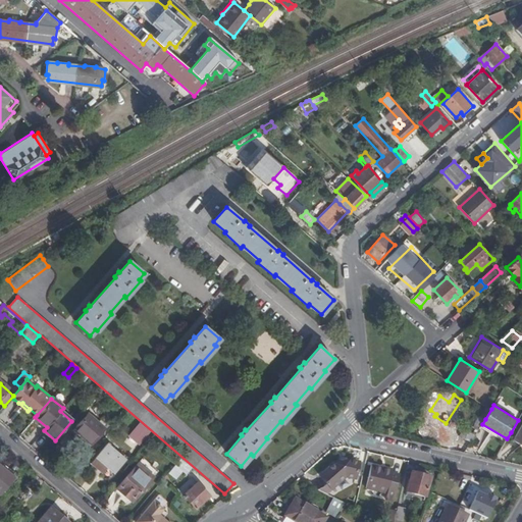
[(105,428),(88,413),(73,429),(91,445),(105,428)]
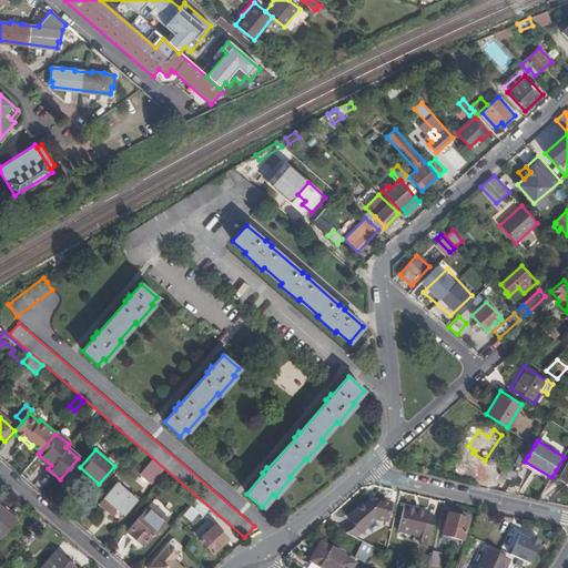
[(528,456),(523,453),(510,472),(516,474),(525,462),(528,456)]
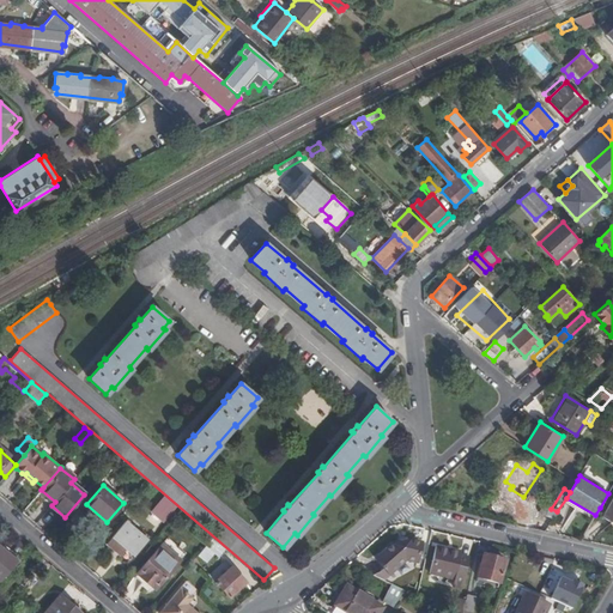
[(176,505),(165,496),(152,511),(163,521),(176,505)]
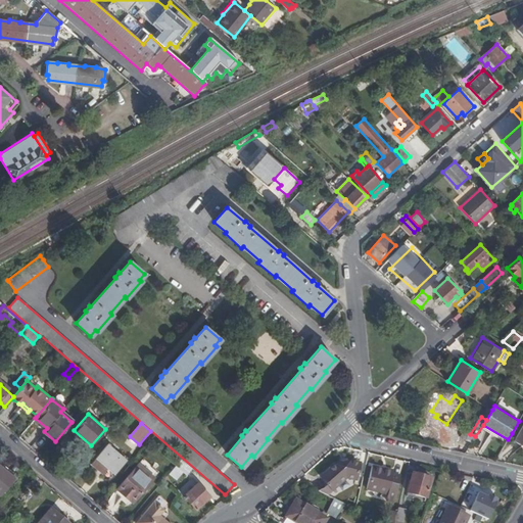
[(470,434),(463,430),(461,436),(466,439),(463,445),(456,443),(454,450),(465,454),(475,436),(470,434)]
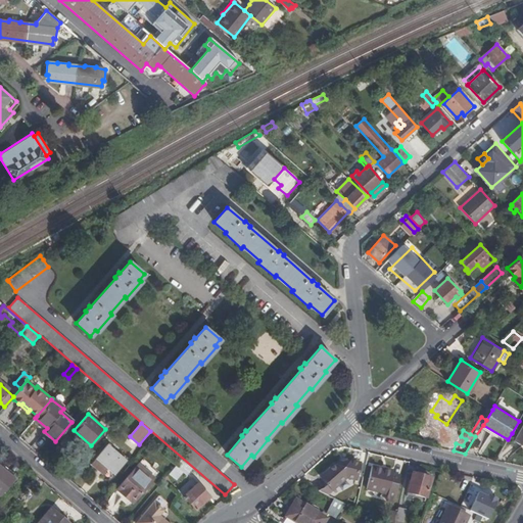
[(115,473),(126,460),(107,444),(91,465),(103,473),(108,468),(115,473)]
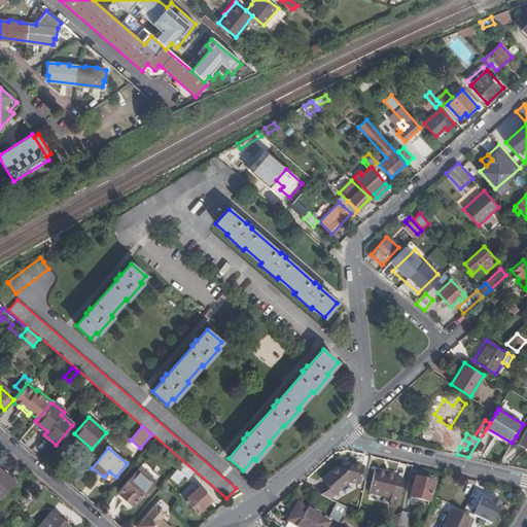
[(171,477),(177,483),(183,475),(188,479),(194,471),(183,462),(171,477)]
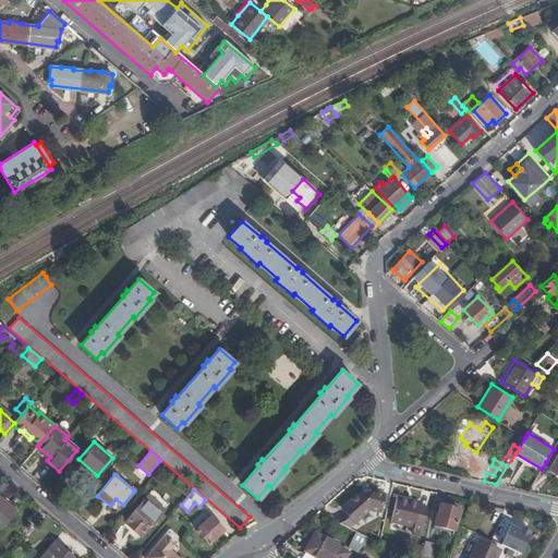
[(358,496),(342,509),(354,523),(370,509),(379,512),(384,494),(373,492),(358,496)]
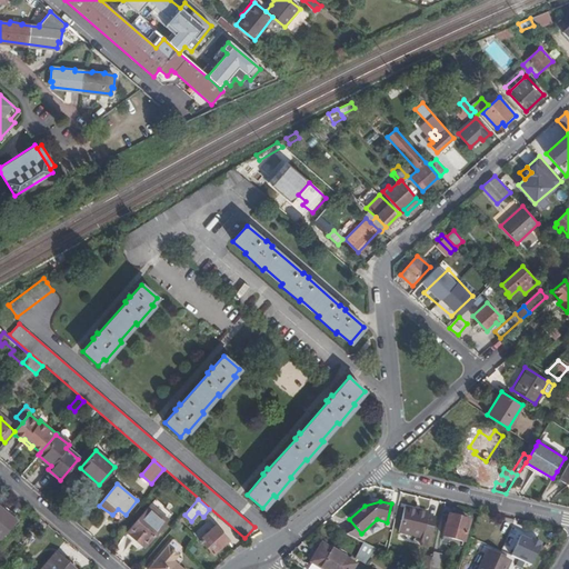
[(168,520),(151,506),(128,532),(145,547),(168,520)]
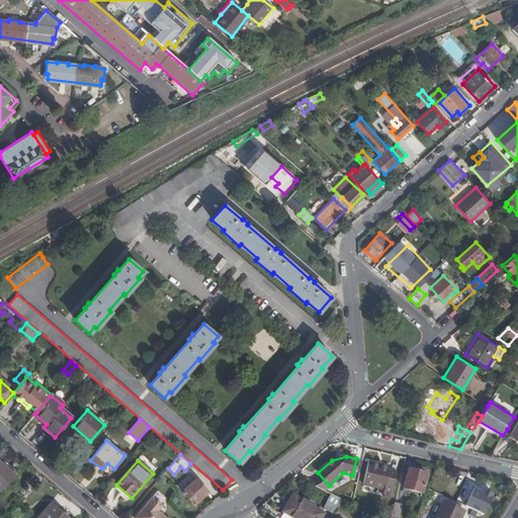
[(0,490),(14,473),(0,461),(0,490)]
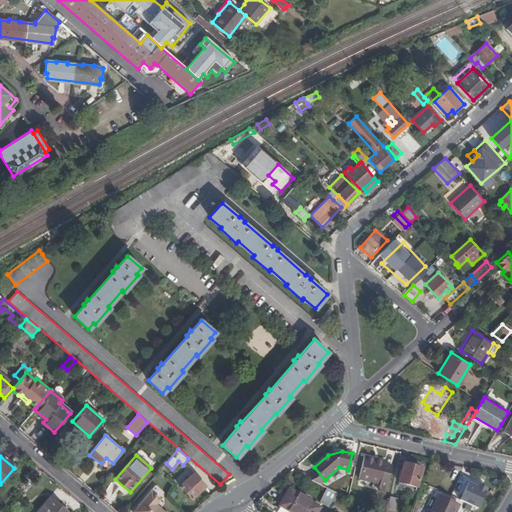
[(386,461),(364,456),(359,479),(380,484),(379,490),(385,492),(392,465),(385,464),(386,461)]
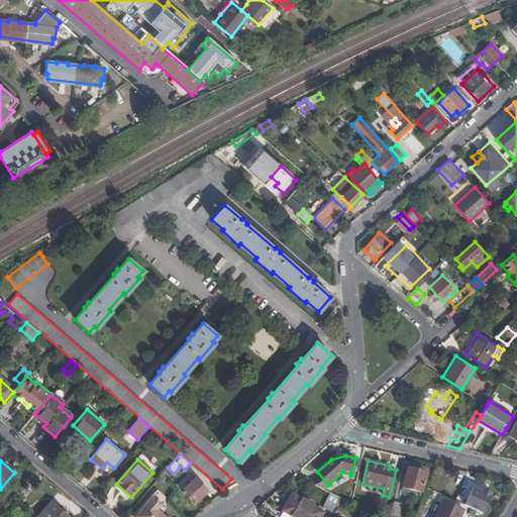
[(427,473),(408,468),(403,487),(421,492),(427,473)]
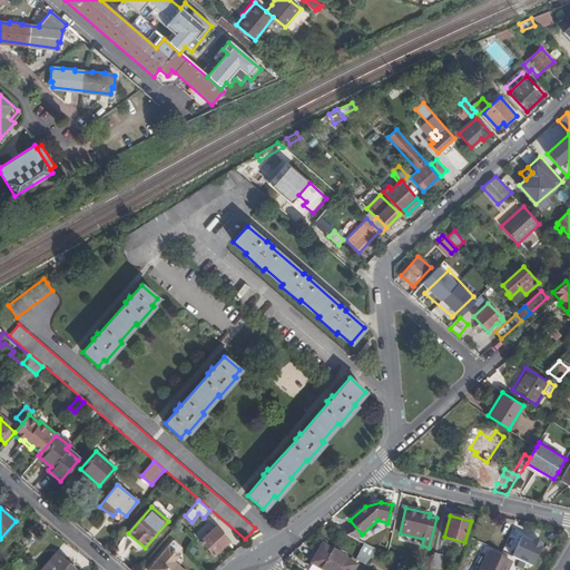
[(200,539),(215,526),(209,520),(195,533),(200,539)]
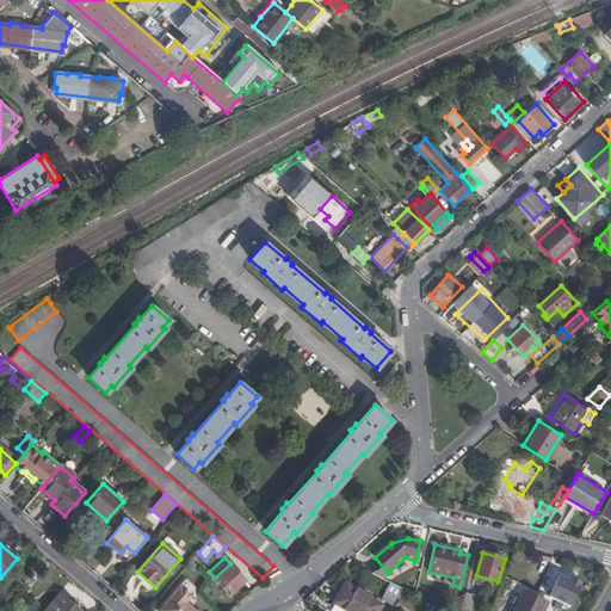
[(246,580),(232,565),(215,579),(229,596),(246,580)]
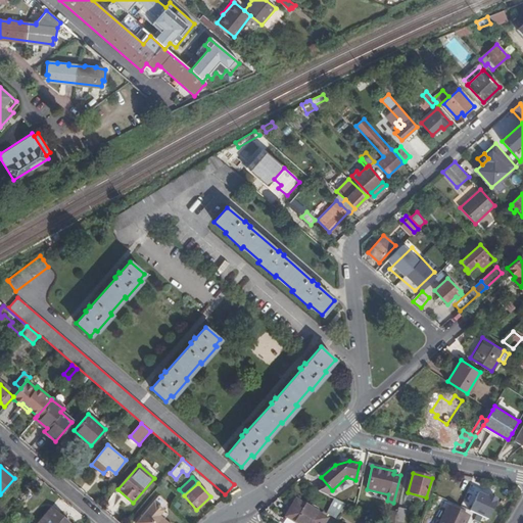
[(463,506),(470,508),(477,489),(469,486),(463,506)]
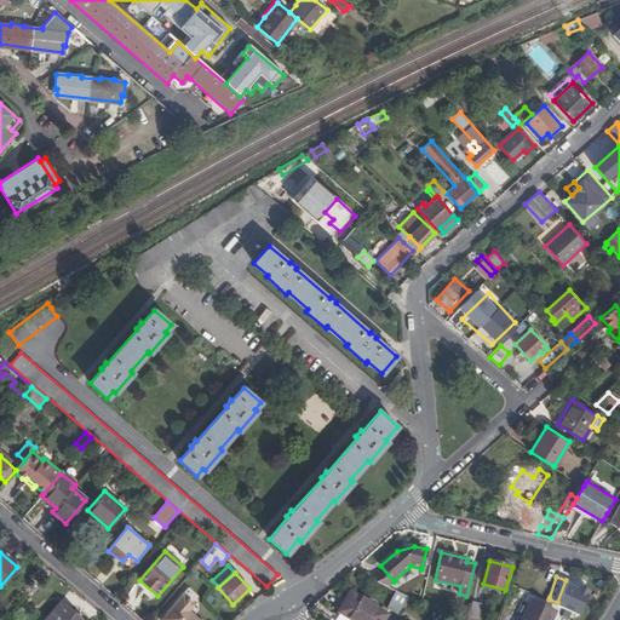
[(28,596),(38,585),(33,580),(22,591),(28,596)]
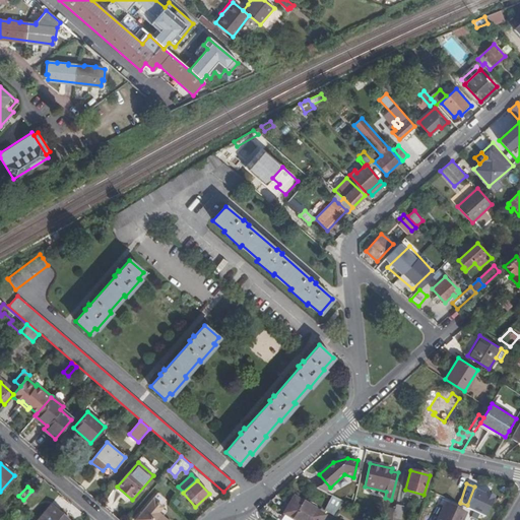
[(467,509),(488,515),(494,494),(474,488),(467,509)]
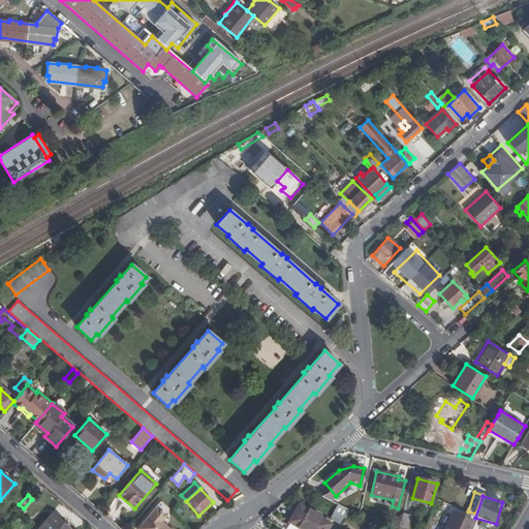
[(338,523),(346,509),(338,504),(330,518),(338,523)]
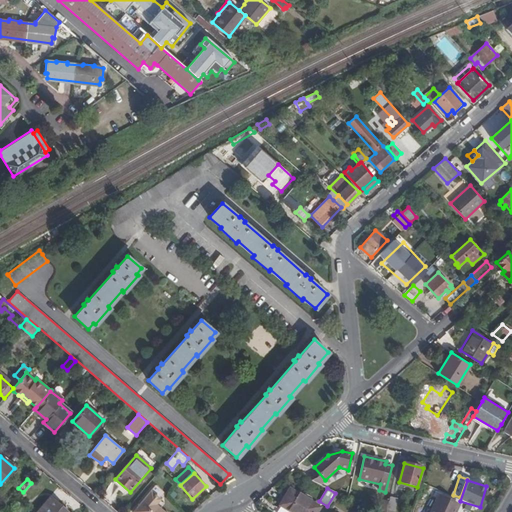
[(297,493),(290,489),(279,506),(290,511),(317,511),(320,507),(310,501),(297,493)]
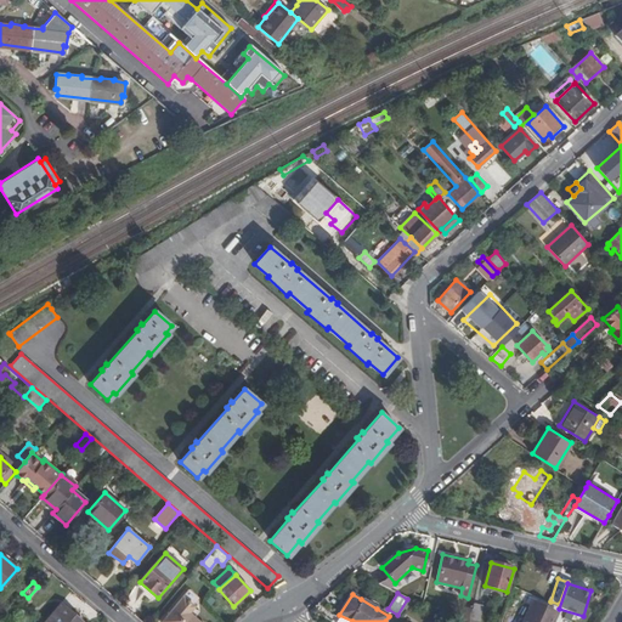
[(363,595),(361,599),(377,609),(379,605),(363,595)]
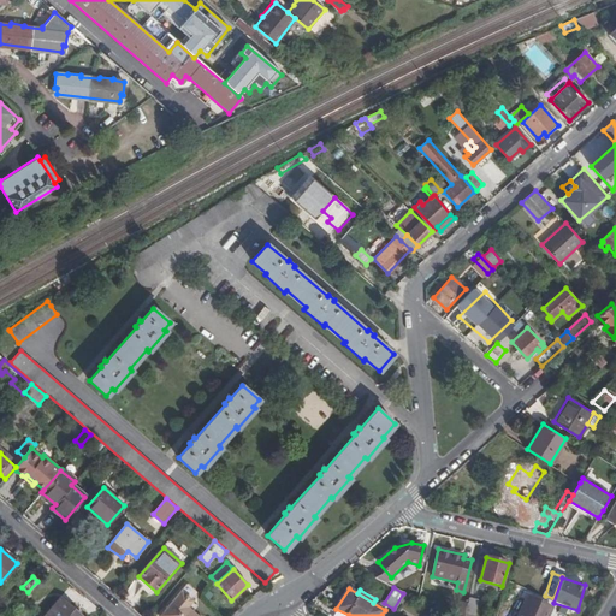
[(191,598),(182,591),(164,611),(170,615),(199,615),(188,606),(191,603),(191,598)]
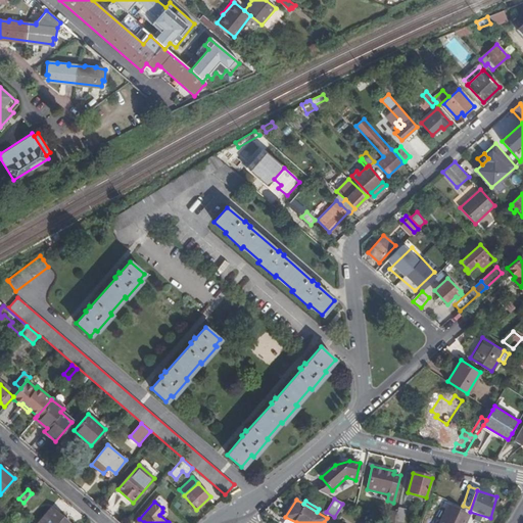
[(465,522),(469,517),(447,507),(439,522),(465,522)]
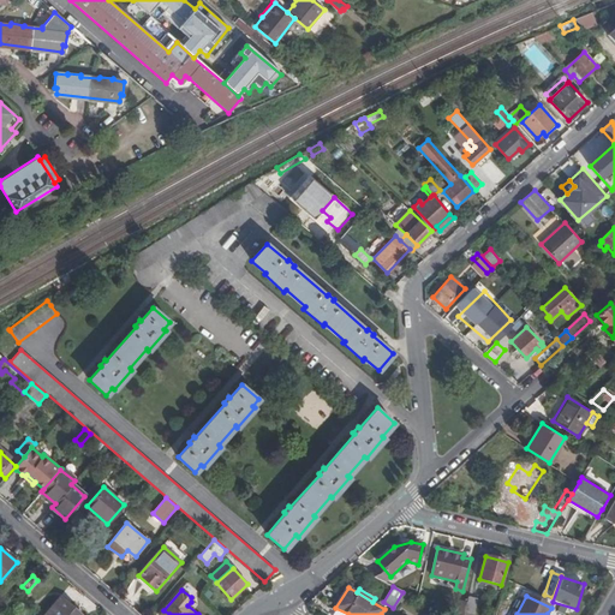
[(71,614),(76,610),(60,597),(55,603),(69,614),(71,614)]
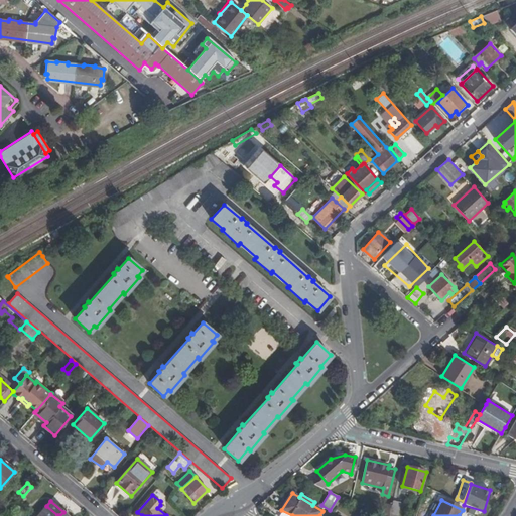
[(397,515),(401,503),(393,501),(392,505),(392,508),(389,515),(397,515)]
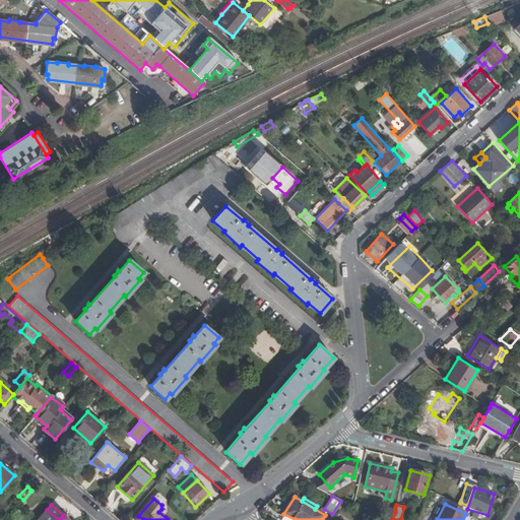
[(68,519),(64,516),(60,519),(58,519),(47,510),(37,519),(68,519)]
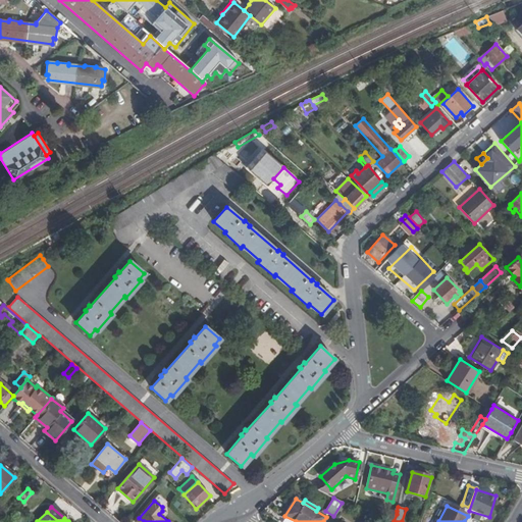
[(394,521),(397,514),(390,513),(387,521),(394,521)]
